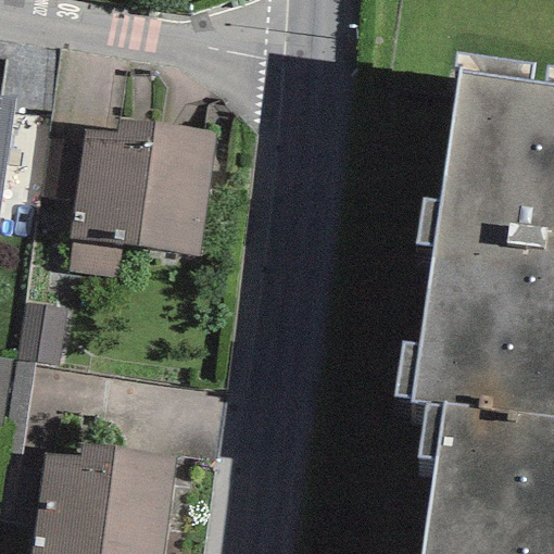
[(553,82),(458,67),(439,199),(423,196),(416,240),(433,242),(418,344),(403,341),(395,391),(412,394),(411,401),(426,404),(443,406),(444,398),(553,415),(553,82)]
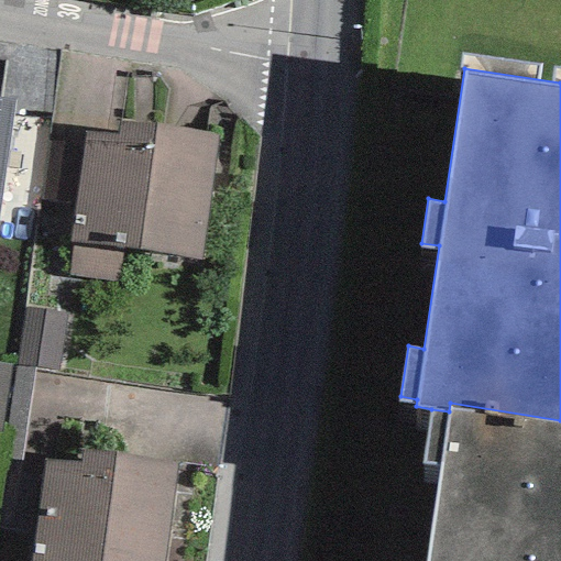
[(0,216),(15,97),(0,94),(0,216)]
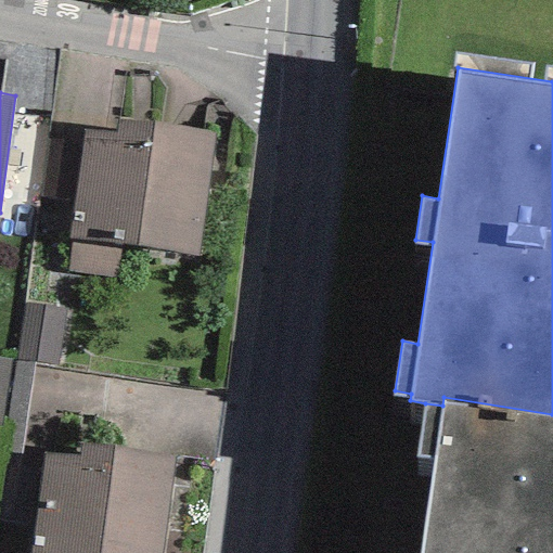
[(119,132),(85,128),(72,238),(124,243),(198,253),(214,130),(120,118),(119,132)]
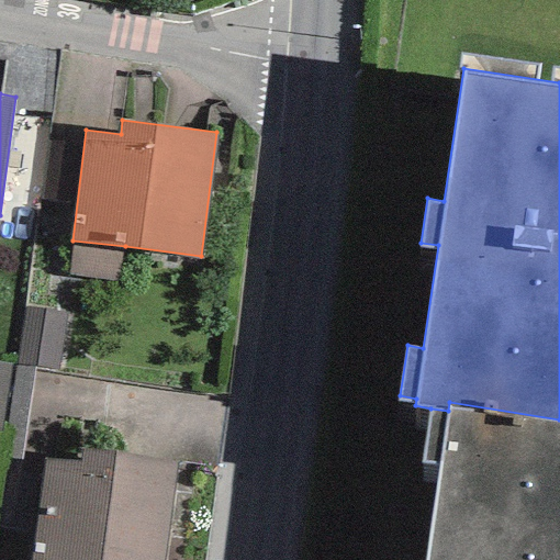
[(122,279),(125,246),(73,241),(69,273),(122,279)]
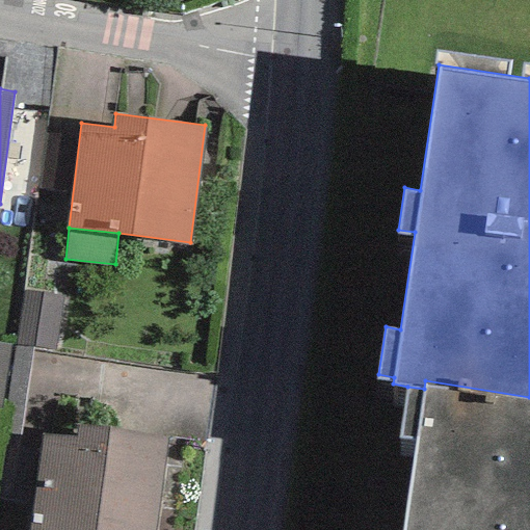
[(62,294),(24,289),(17,343),(55,348),(62,294)]
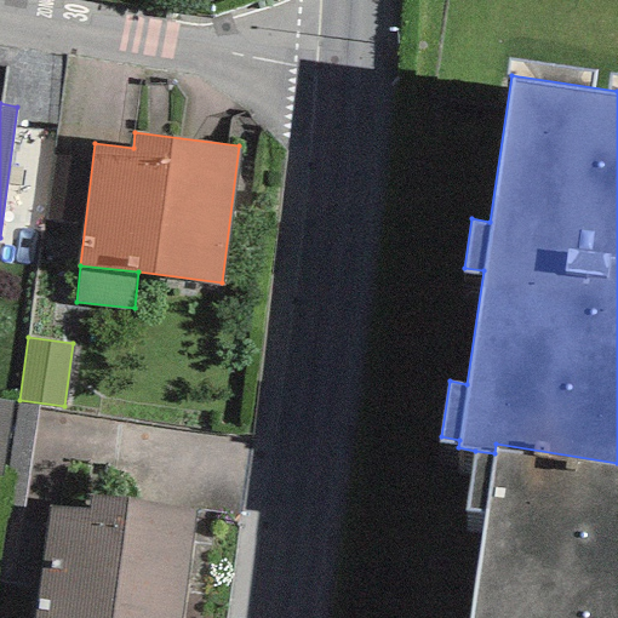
[(0,396),(0,474),(5,475),(13,399),(0,396)]
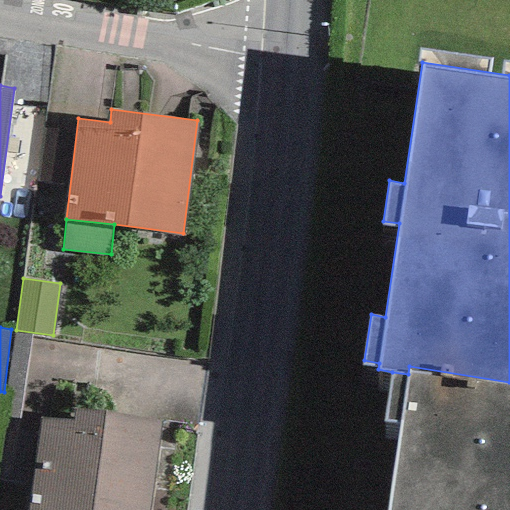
[(509,382),(409,366),(408,374),(392,372),(385,417),(402,419),(387,509),(509,509),(509,382)]
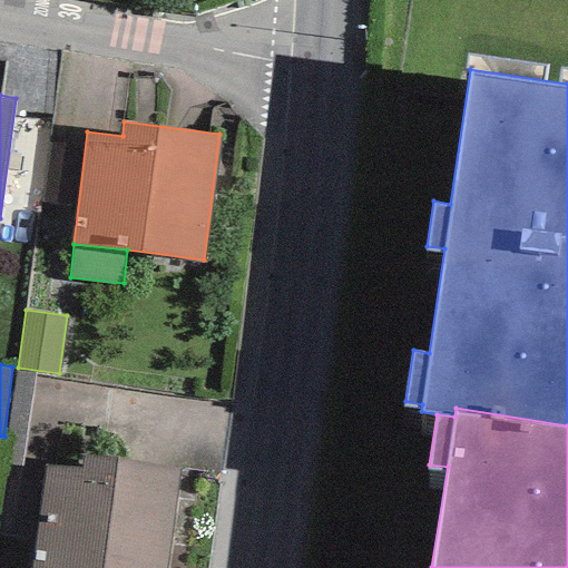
[(87,469),(47,464),(33,567),(166,567),(179,467),(88,456),(87,469)]
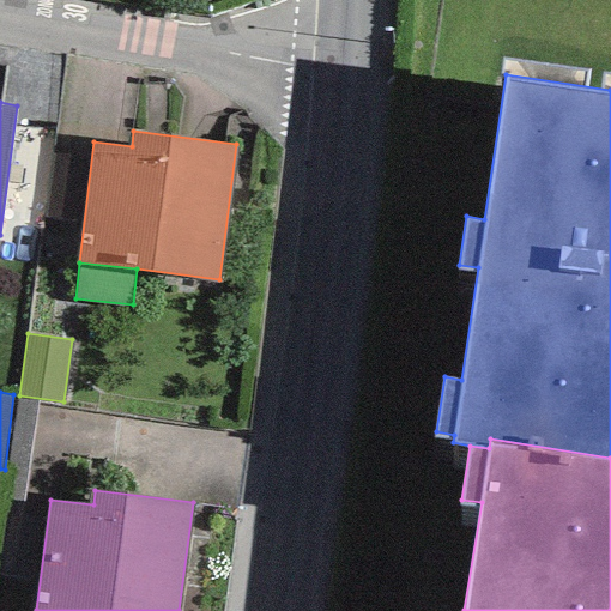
All buildings are outlined.
